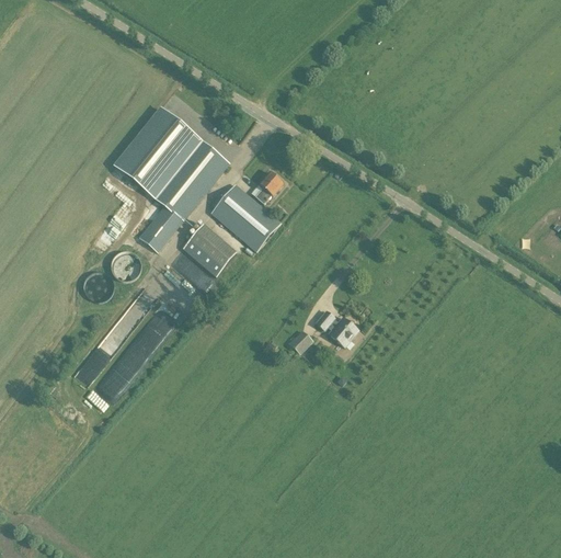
[(161,109),(115,166),(164,205),(139,237),(157,251),(228,162),(161,109)]
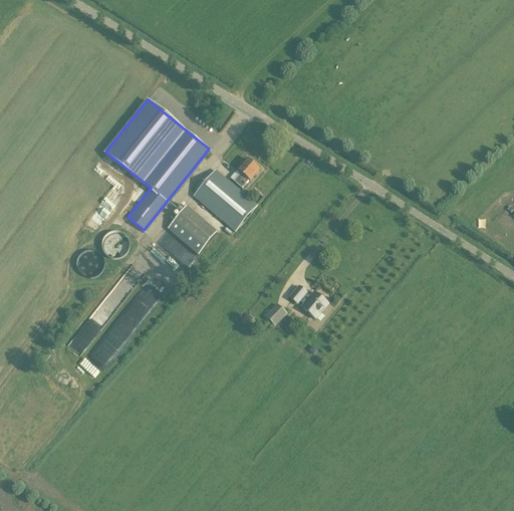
[(250,179),(260,168),(247,157),(237,168),(240,172),(233,180),(241,187),(249,178),(250,179)]
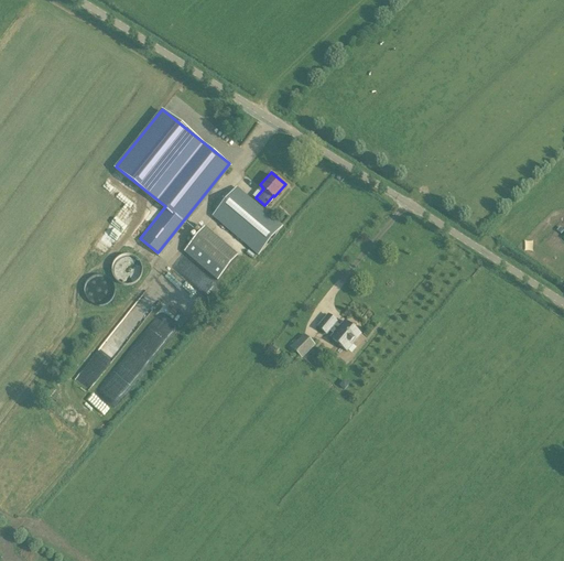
[(258,252),(282,224),(237,185),(213,214),(258,252)]
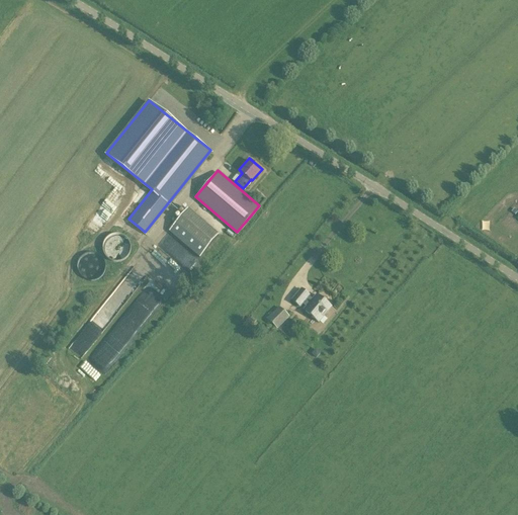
[(188,206),(169,229),(199,255),(219,233),(188,206)]
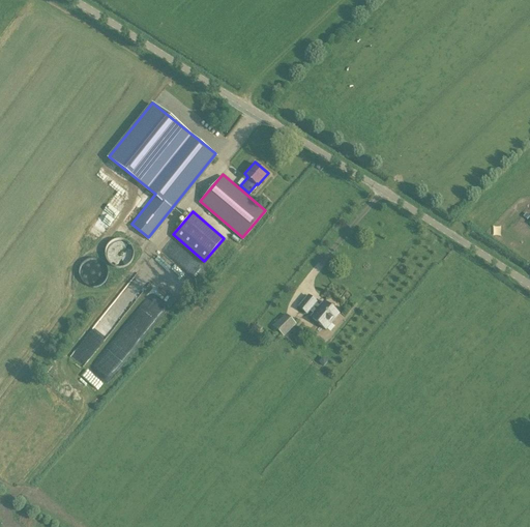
[(133,258),(133,257),(134,256),(134,254),(134,253),(134,252),(134,251),(134,249),(134,247),(133,246),(133,245),(131,244),(131,243),(130,242),(129,241),(128,240),(127,239),(126,239),(125,238),(123,237),(120,237),(119,237),(118,237),(117,237),(116,237),(114,238),(113,238),(112,239),(111,239),(110,240),(109,241),(108,242),(108,243),(107,244),(106,245),(106,246),(106,247),(105,250),(105,251),(105,252),(105,253),(105,254),(106,256),(106,257),(107,258),(107,259),(108,260),(109,261),(109,262),(110,263),(111,263),(113,265),(116,266),(117,266),(118,266),(119,266),(121,266),(122,266),(123,265),(124,265),(125,265),(126,264),(127,263),(128,263),(129,262),(130,261),(131,260),(131,259),(133,258)]
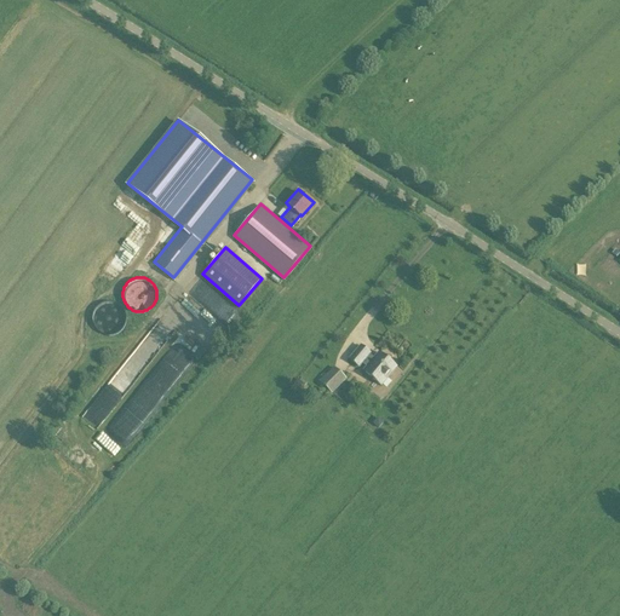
[(97,324),(118,324),(118,301),(97,301),(97,324)]
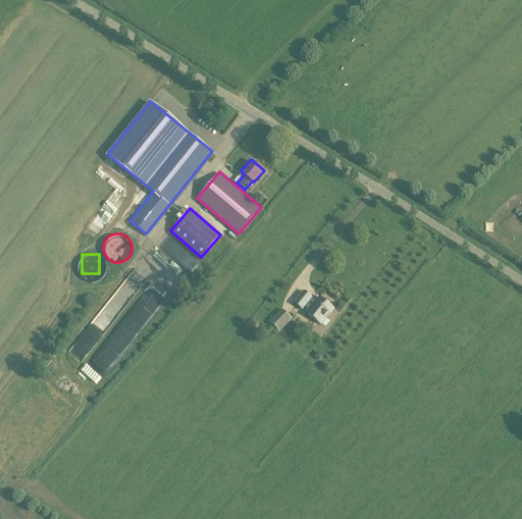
[(135,266),(69,348),(82,358),(147,276),(135,266)]
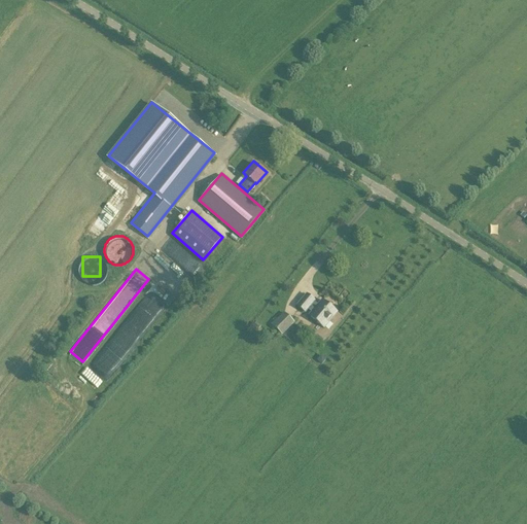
[(323,325),(337,310),(322,298),(317,304),(313,300),(314,299),(307,292),(297,304),(305,310),(307,306),(312,310),(309,314),(323,325)]
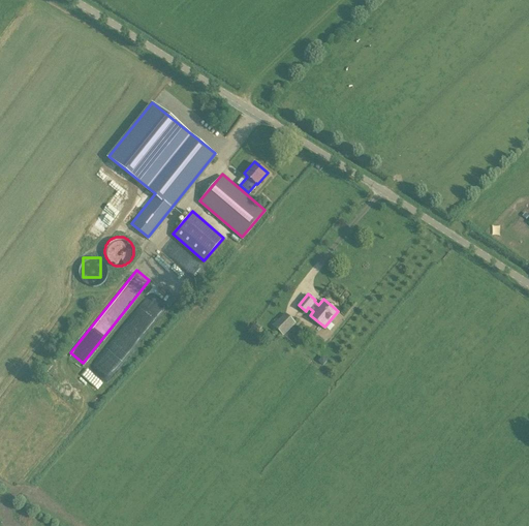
[(109,379),(158,308),(142,297),(92,368),(109,379)]
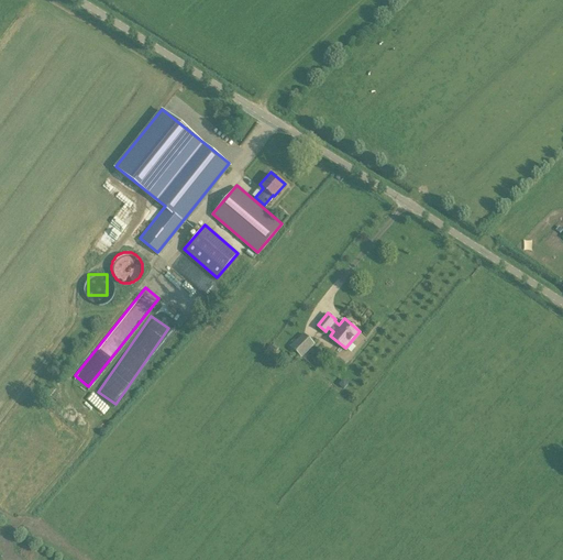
[(301,355),(315,341),(304,330),(290,343),(301,355)]
